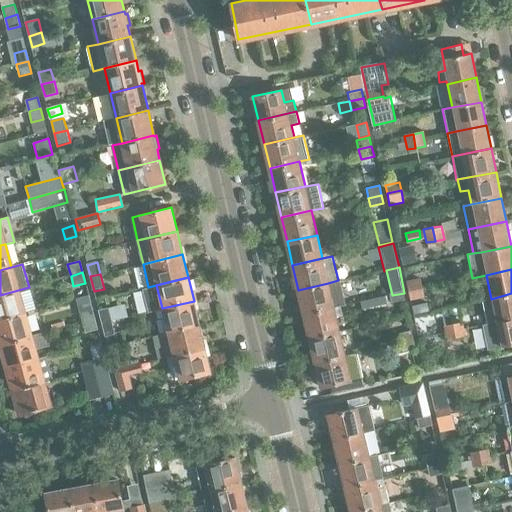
[(421,278),(406,281),(408,292),(423,288),(421,278)]
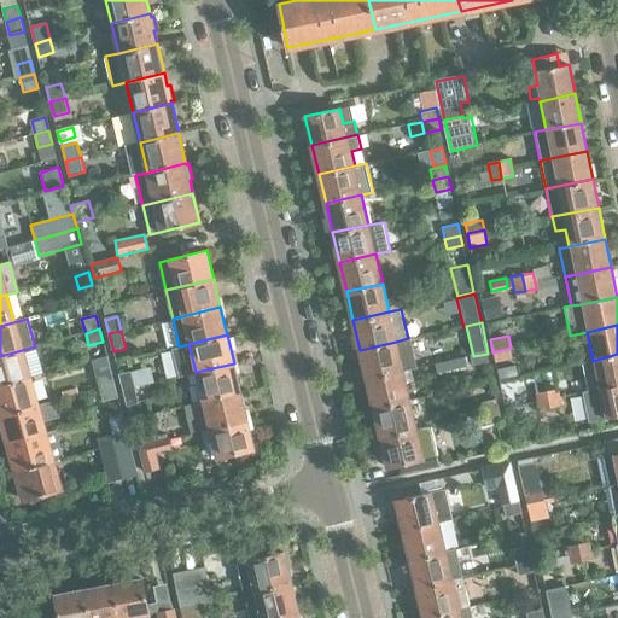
[(396,342),(360,350),(367,377),(410,367),(412,367),(409,356),(400,357),(396,342)]
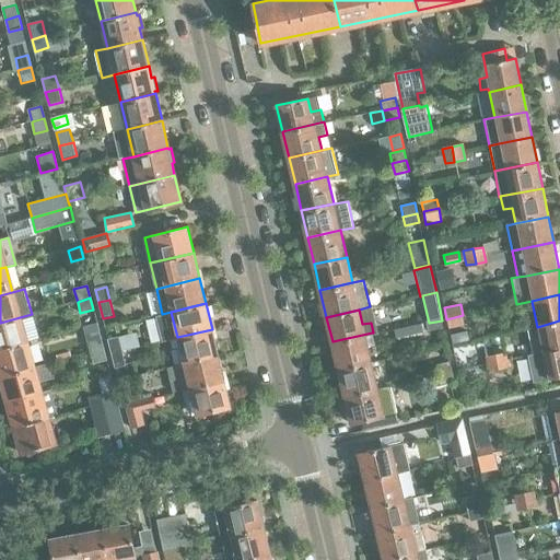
[(463,315),(446,319),(448,328),(465,325),(463,315)]
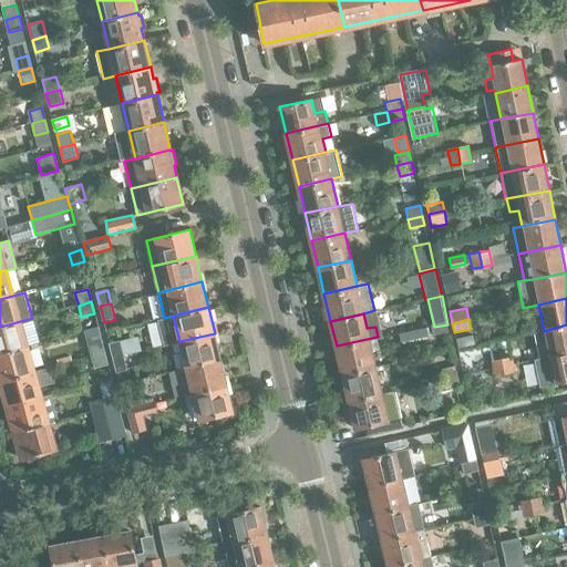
[(0,327),(0,353),(27,346),(20,321),(0,327)]
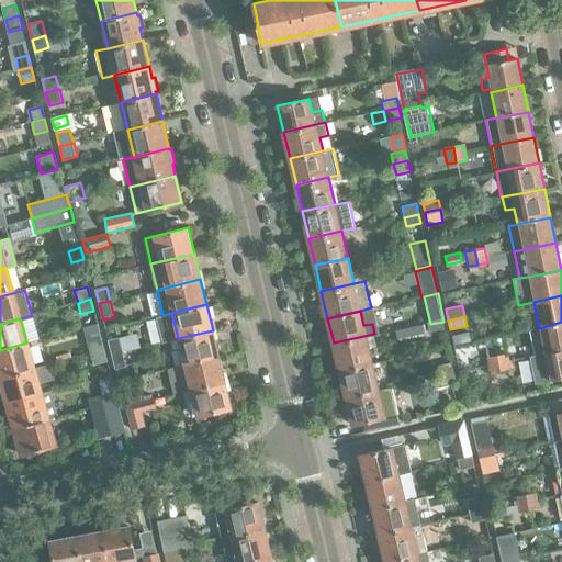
[(430,324),(428,325),(430,333),(446,329),(444,322),(430,324)]
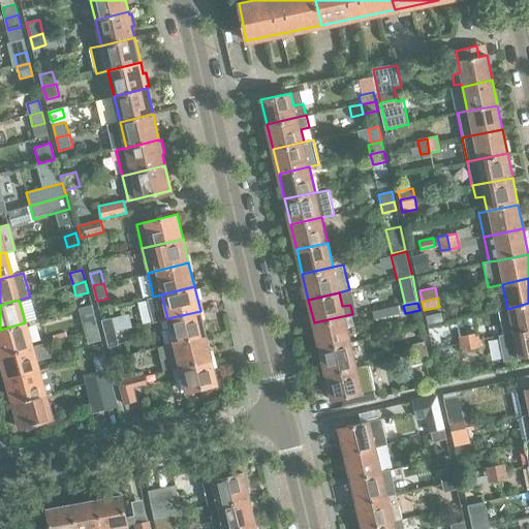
[(504,335),(528,329),(528,303),(507,309),(499,310),(504,335)]
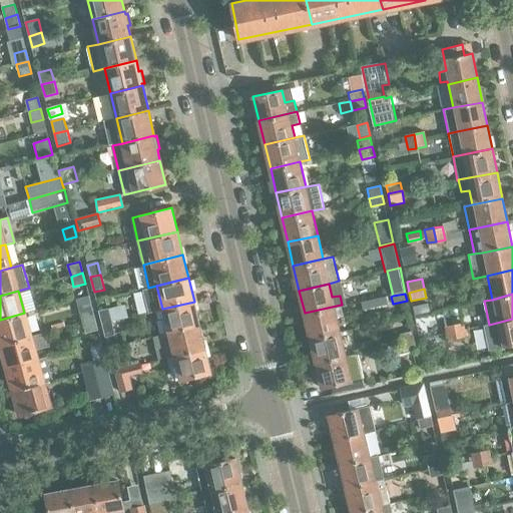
[(194,302),(162,309),(168,332),(199,325),(194,302)]
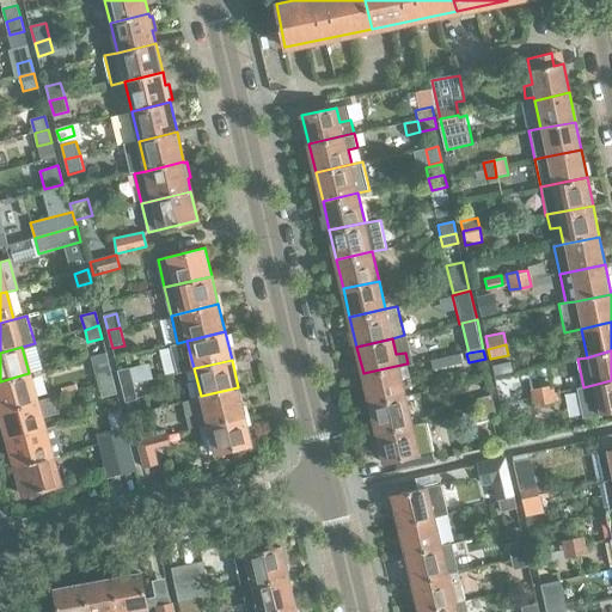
[(407,363),(363,373),(371,403),(407,395),(402,377),(409,374),(407,363)]
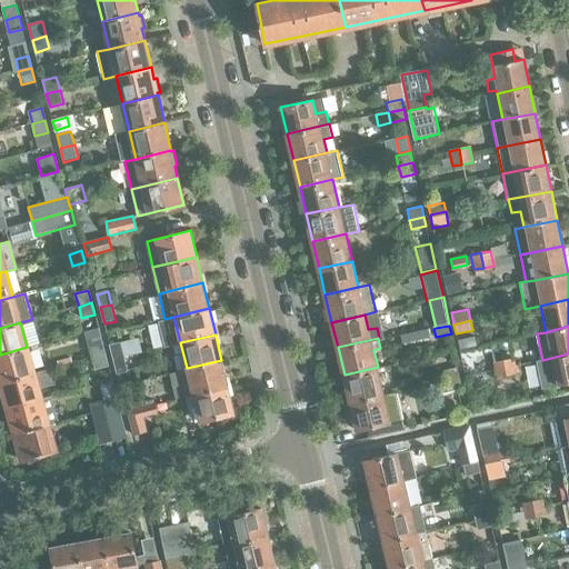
[(92,360),(106,357),(101,342),(89,346),(92,360)]
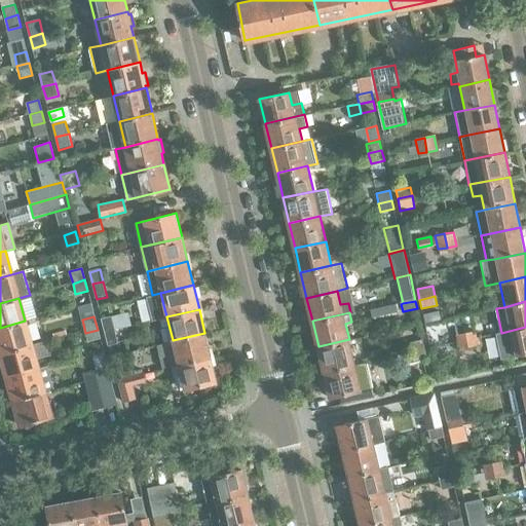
[(102,320),(105,333),(115,330),(112,316),(102,320)]
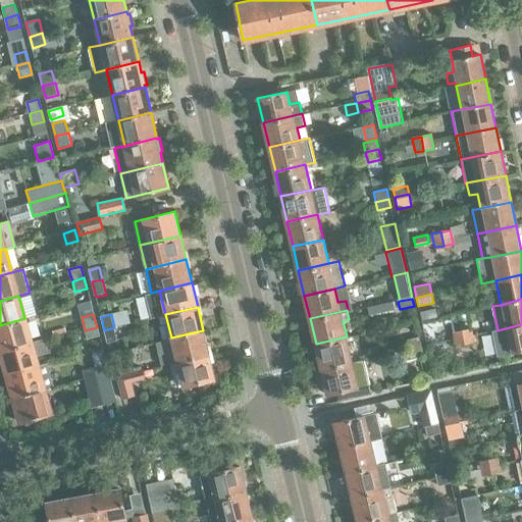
[(0,325),(0,351),(0,352),(31,343),(24,318),(0,325)]
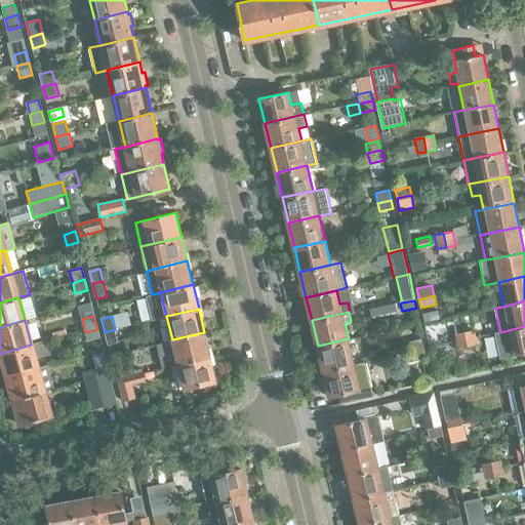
[(524,326),(500,332),(495,333),(500,359),(524,353),(524,326)]
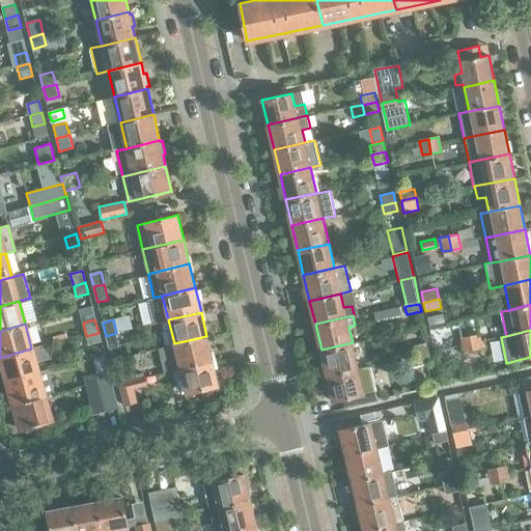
[(99,333),(86,336),(88,345),(101,342),(99,333)]
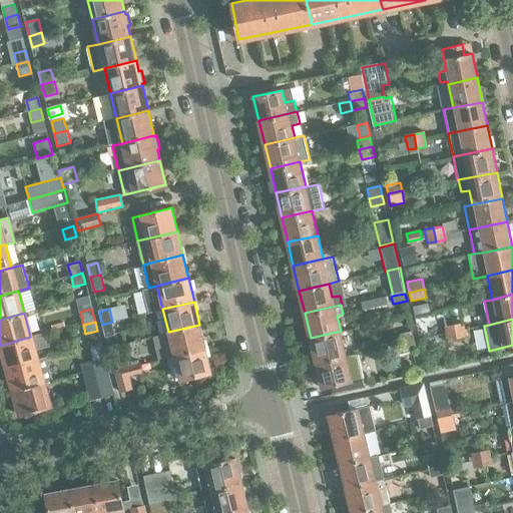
[(112,322),(102,325),(105,339),(115,336),(112,322)]
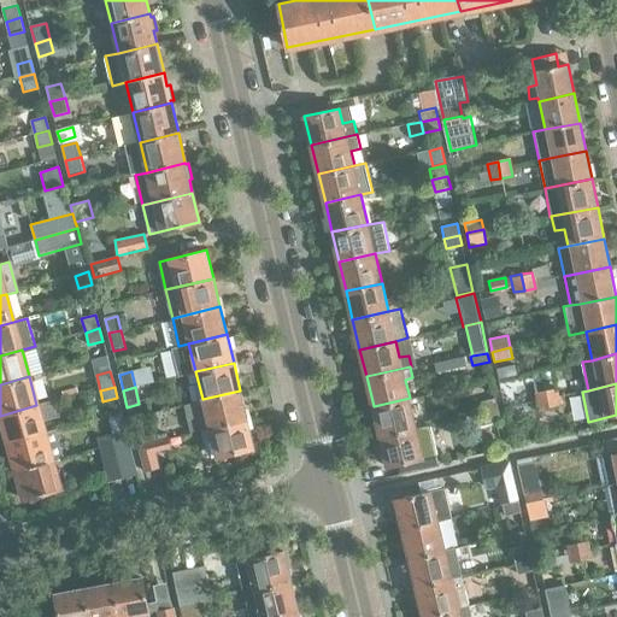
[(545,392),(548,409),(559,406),(556,389),(545,392)]
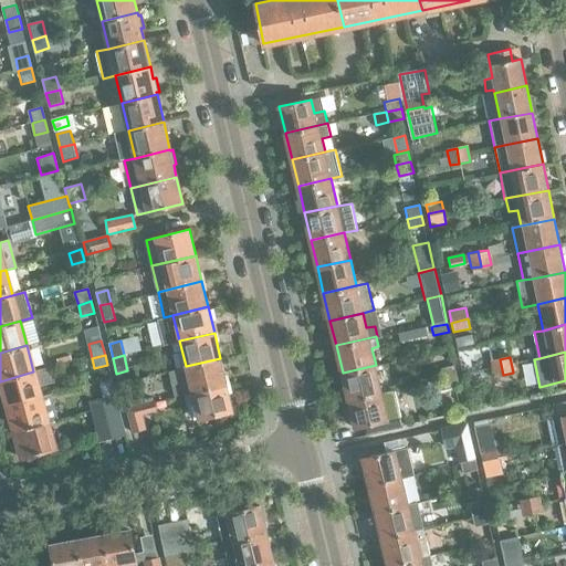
[(220,358),(186,366),(191,392),(227,384),(220,358)]
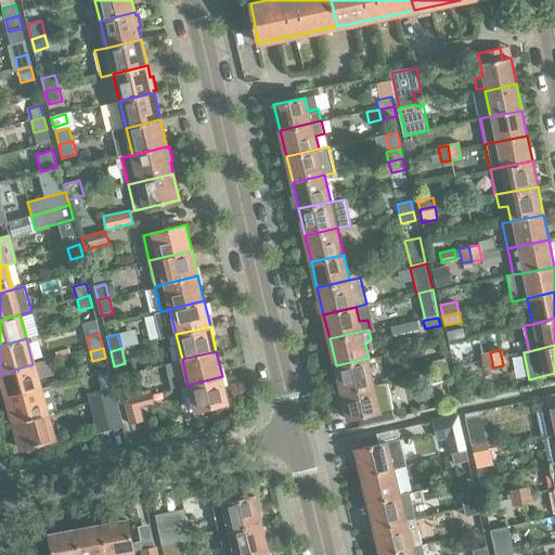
[(493,368),(490,352),(480,353),(483,369),(493,368)]
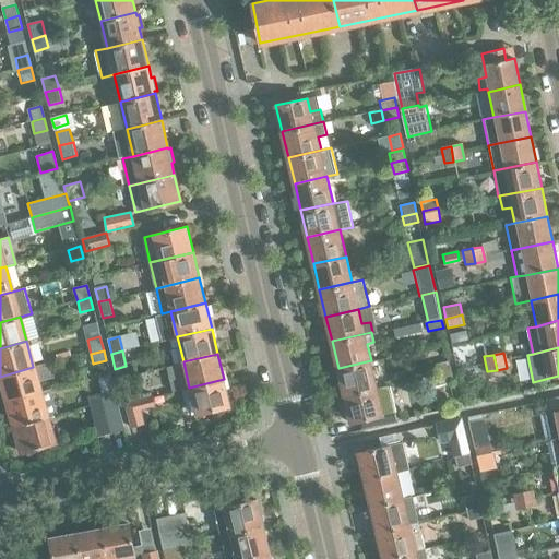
[(371,360),(339,368),(344,394),(376,388),(376,385),(382,384),(380,376),(375,377),(371,360)]
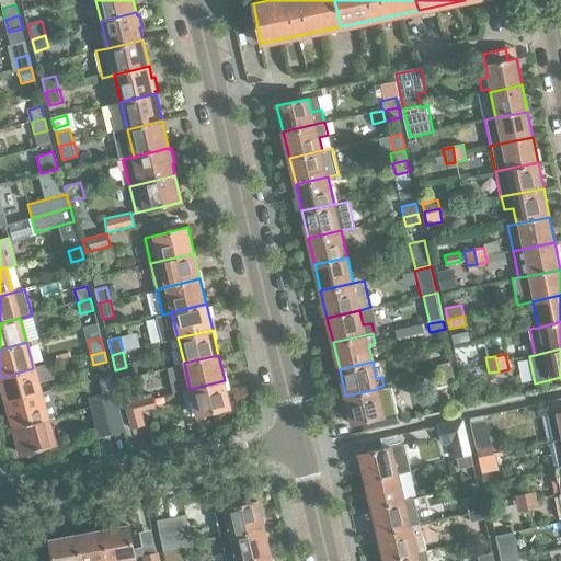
[(451,363),(436,366),(438,376),(454,373),(451,363)]
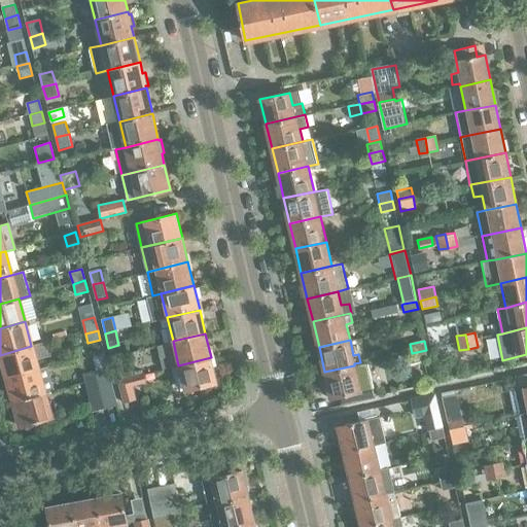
[(0,355),(7,379),(38,370),(35,360),(51,356),(47,343),(31,346),(0,355)]
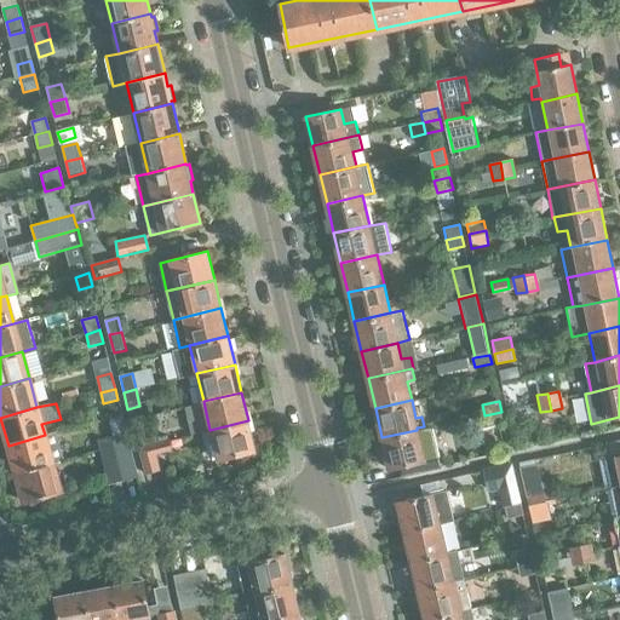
[(504,424),(501,412),(484,415),(487,428),(504,424)]
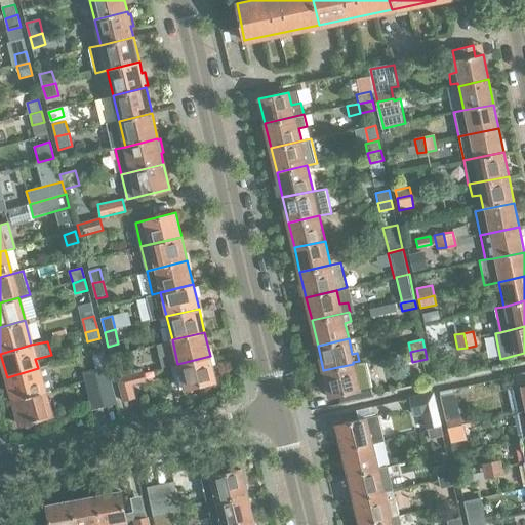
[(98,382),(111,378),(108,367),(105,353),(93,356),(96,370),(98,382)]
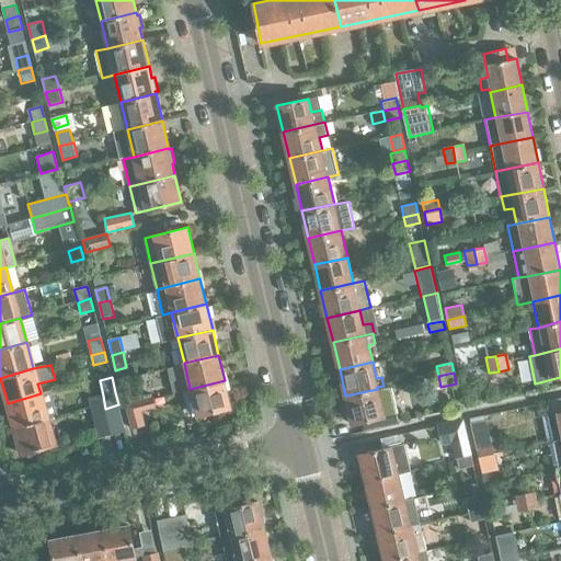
[(225,380),(190,389),(197,415),(231,408),(225,380)]
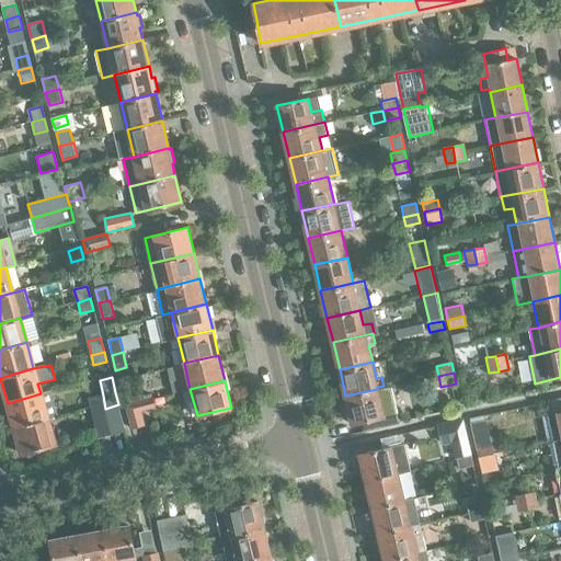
[(123,391),(126,404),(136,402),(133,389),(123,391)]
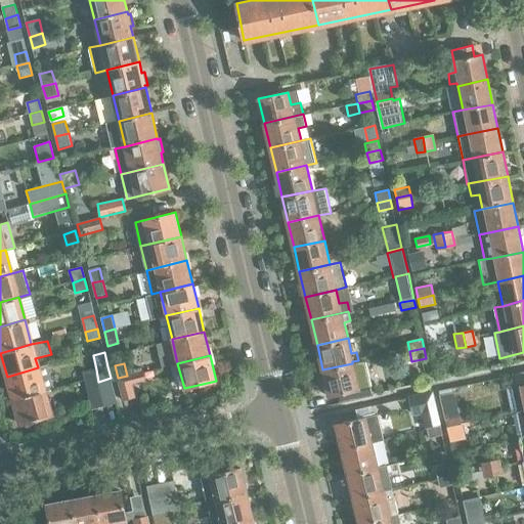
[(352,363),(322,369),(324,381),(329,396),(358,389),(352,363)]
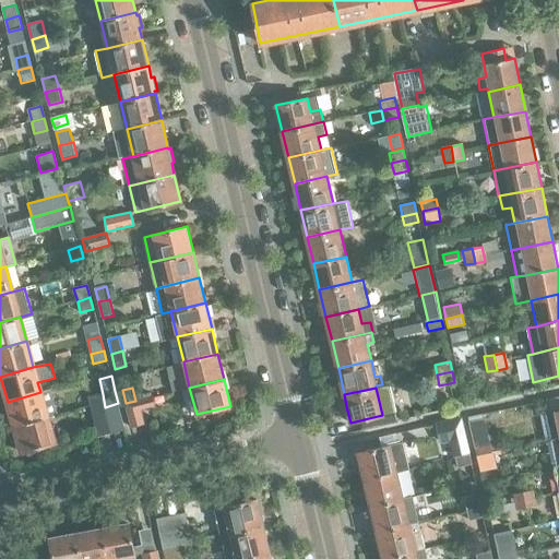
[(8,402),(14,427),(47,417),(58,414),(51,390),(40,392),(8,402)]
